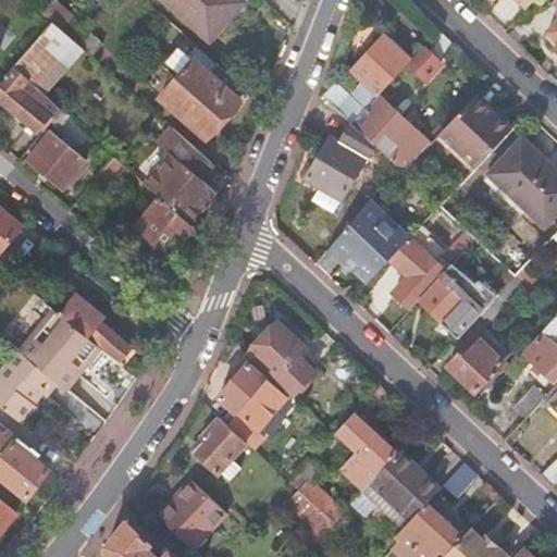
[(60,28),(72,15),(62,7),(54,0),(48,0),(40,10),(50,20),(60,28)]
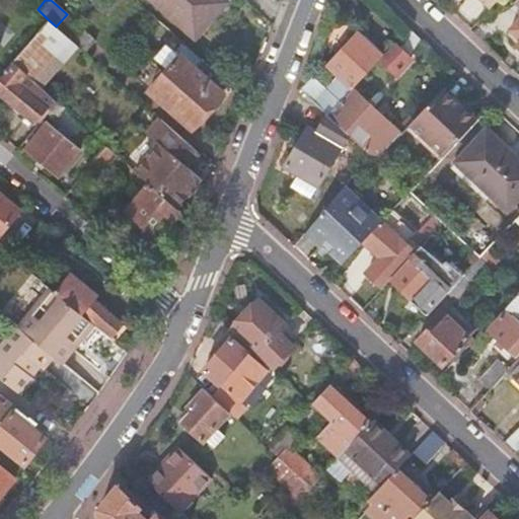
[(226,0),(154,0),(195,36),(226,0)]
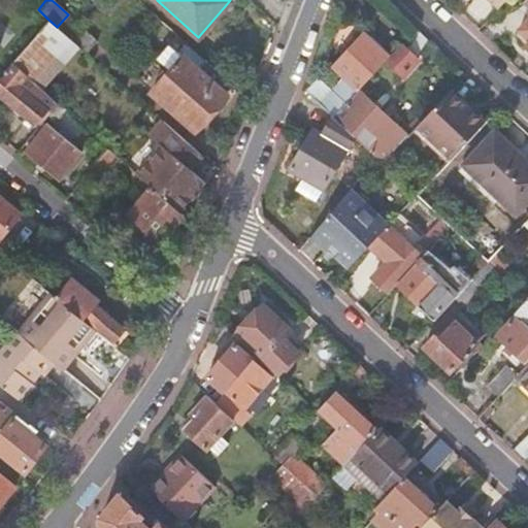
[(96,38),(68,14),(57,27),(76,43),(85,51),(96,38)]
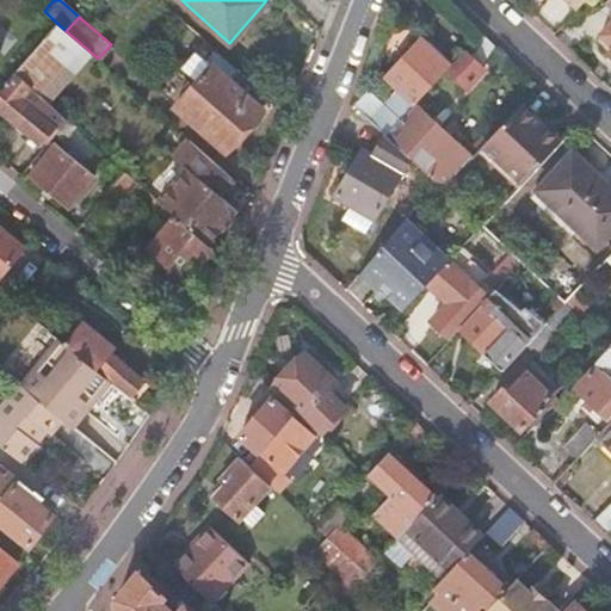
[(13,69),(45,100),(88,50),(66,31),(55,22),(13,69)]
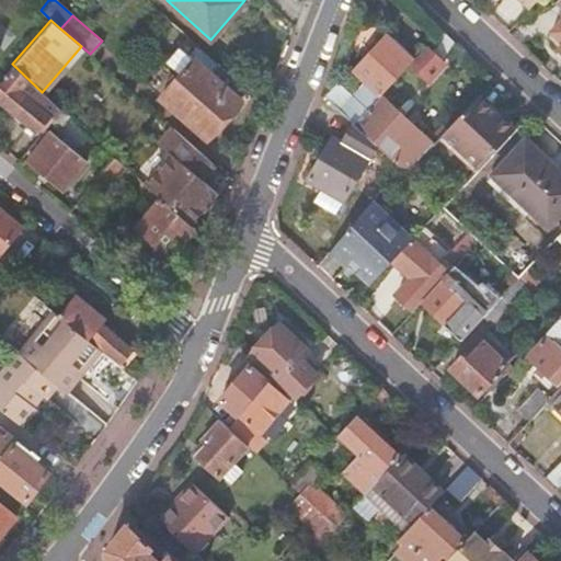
[(457,44),(444,32),(428,48),(441,59),(457,44)]
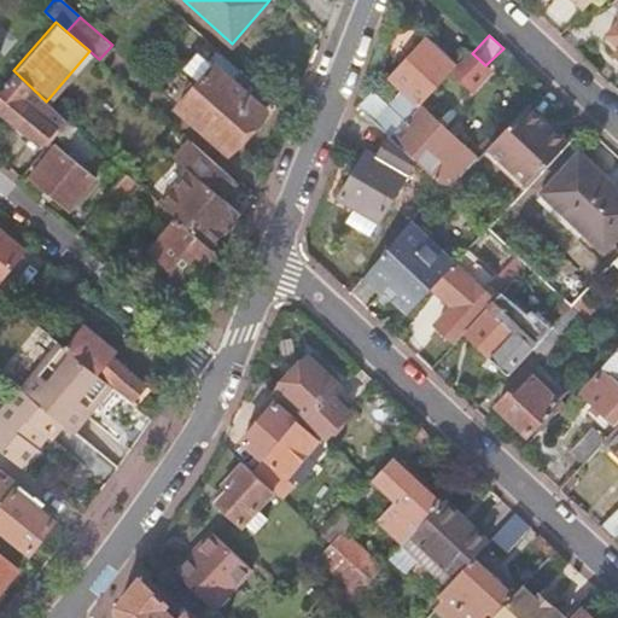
[(383,100),(368,116),(391,138),(420,105),(453,70),(459,63),(456,62),(453,65),(426,41),(391,79),(406,91),(390,108),(383,100)]
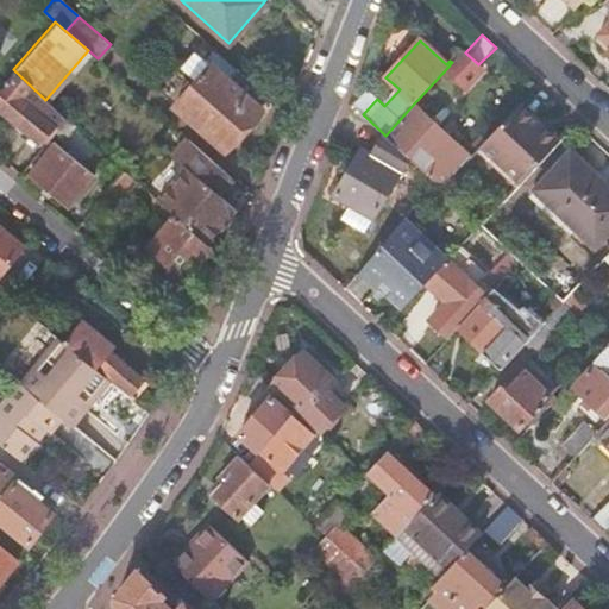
[(269,96),(234,67),(226,75),(211,62),(208,64),(193,50),(179,66),(194,80),(173,104),(224,149),(262,108),(261,106),(269,96)]
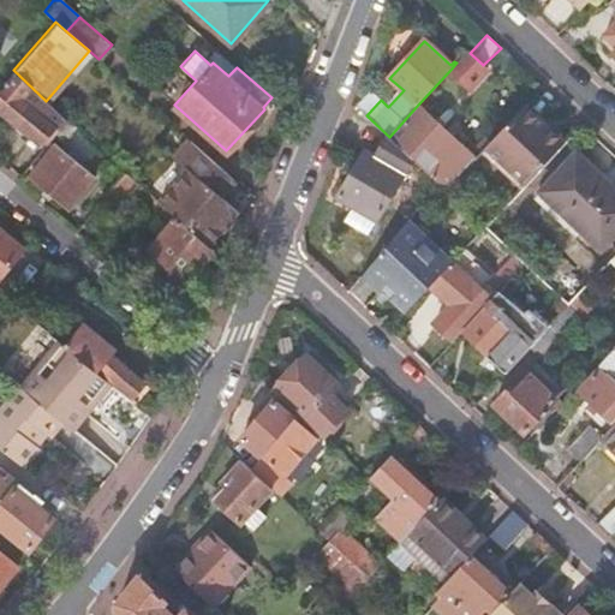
[(457,63),(451,70),(470,88),(487,69),(483,65),(470,53),(469,51),(457,63)]
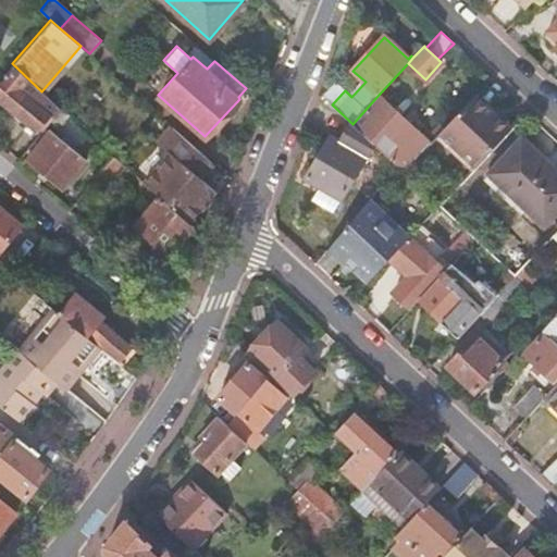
[(0,85),(0,98),(36,127),(48,113),(53,118),(60,108),(41,91),(12,63),(1,75),(5,78),(0,85)]
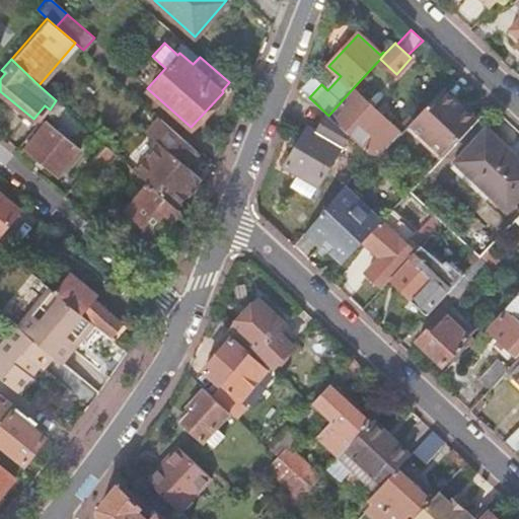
[(443,87),(411,123),(444,154),(476,119),(443,87)]
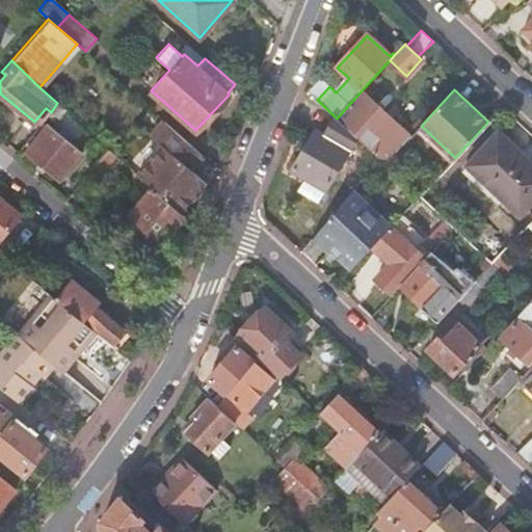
[(357,137),(386,163),(397,152),(410,136),(362,90),(337,118),(357,137)]
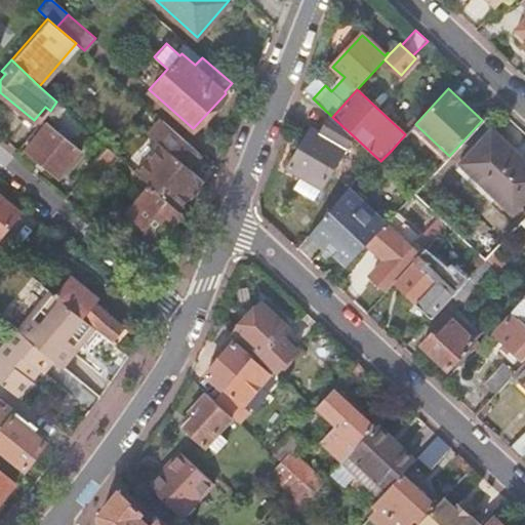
[(293,190),(314,201),(321,189),(346,148),(353,135),(332,117),(322,134),(310,126),(285,168),(300,177),(293,190)]
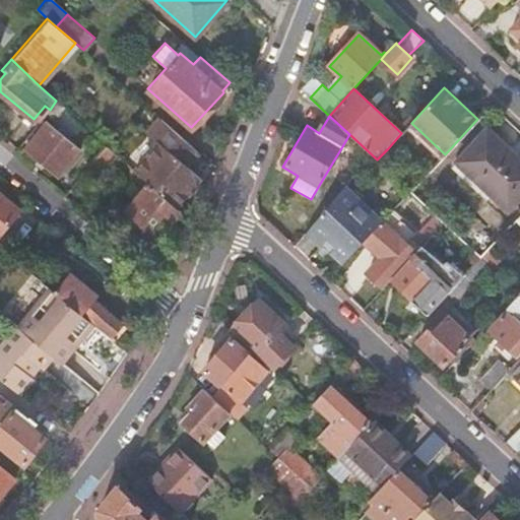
[(198,149),(160,118),(149,132),(159,141),(135,170),(136,171),(149,183),(176,205),(189,189),(191,191),(202,178),(186,164),(198,149)]
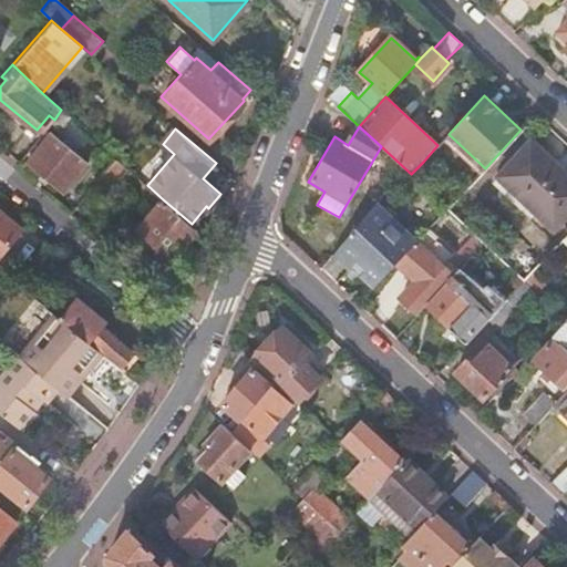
[(52,133),(28,162),(64,193),(88,164),(79,157),(82,153),(78,148),(74,153),(52,133)]
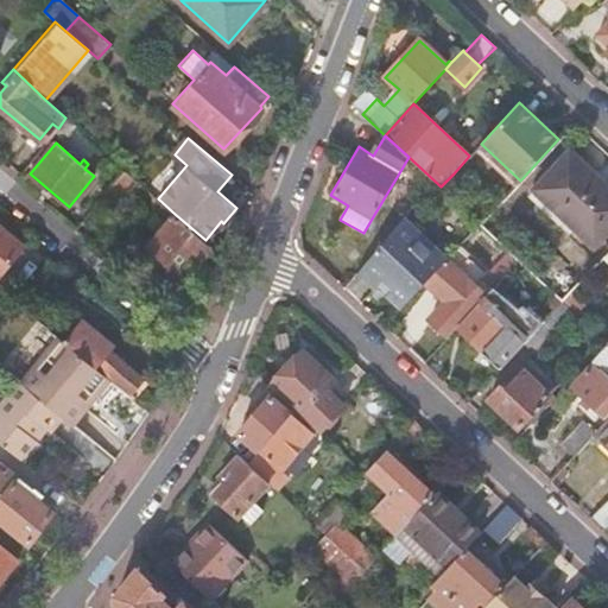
[(534,189),(562,215),(596,178),(571,153),(572,152),(570,150),(534,189)]
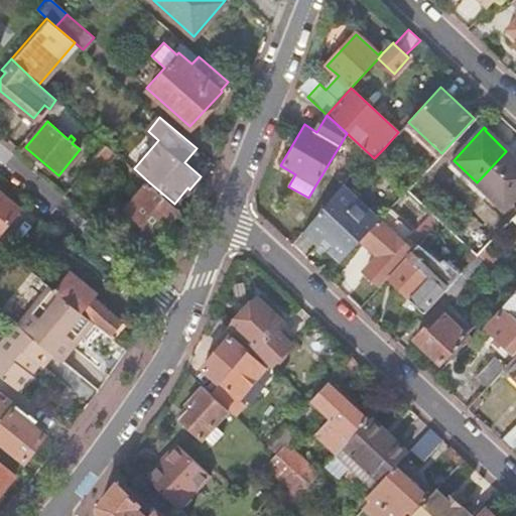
[(134,168),(104,143),(83,169),(91,176),(106,158),(129,177),(135,169),(134,168)]
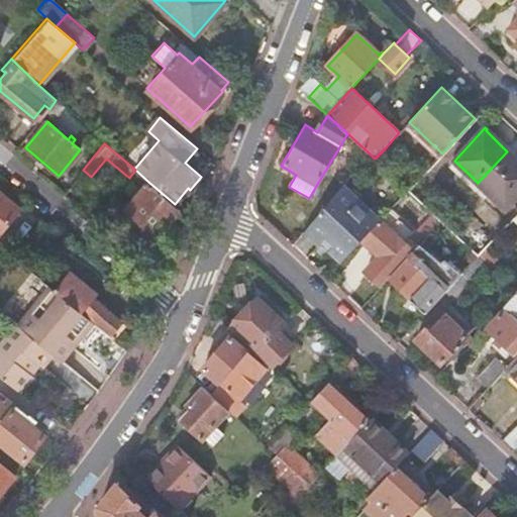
[(386,147),(375,159),(409,191),(420,179),(432,166),(425,160),(423,162),(413,172),(386,147)]
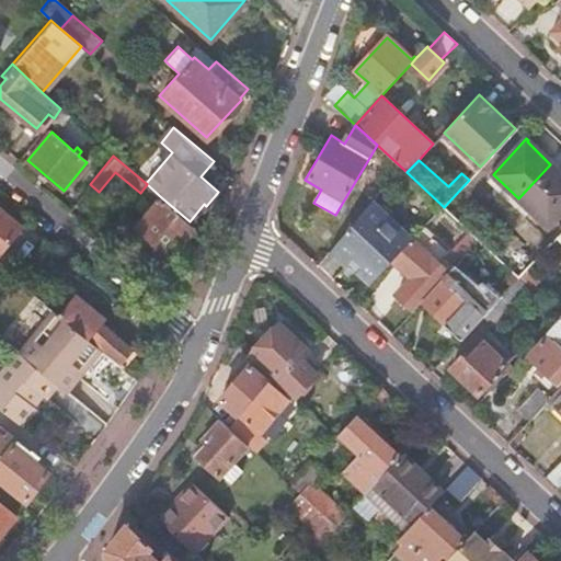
[(560,174),(550,164),(518,198),(548,227),(560,213),(560,174)]
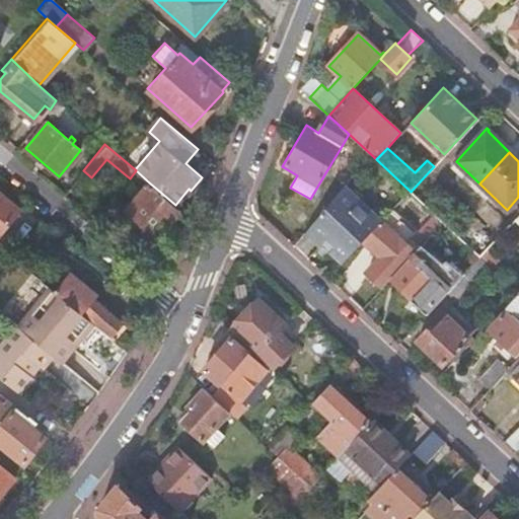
[(180,210),(175,205),(149,182),(126,209),(157,236),(180,210)]
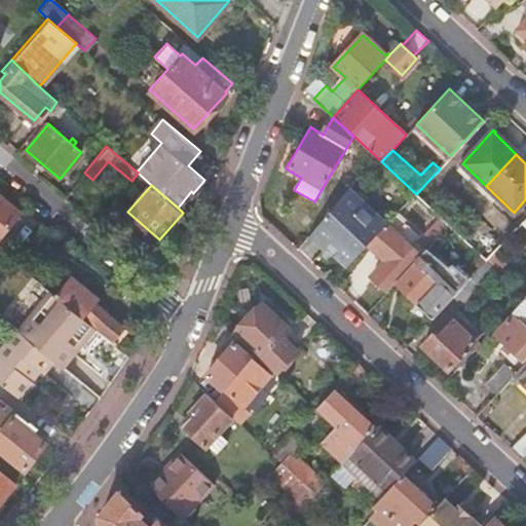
[(387,224),(348,187),(312,230),(327,245),(330,241),(340,251),(338,254),(349,265),(370,242),(387,224)]
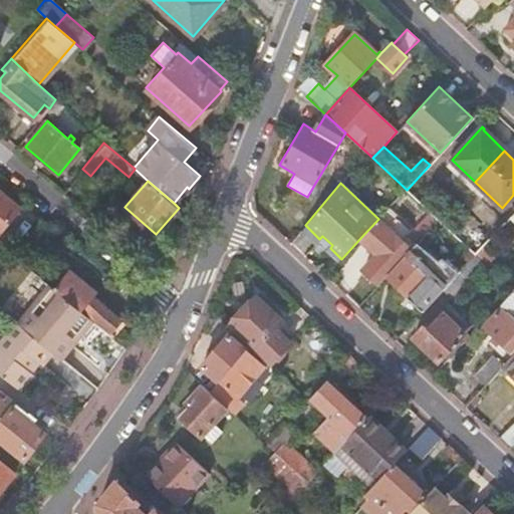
[(0,227),(17,207),(0,192),(0,227)]
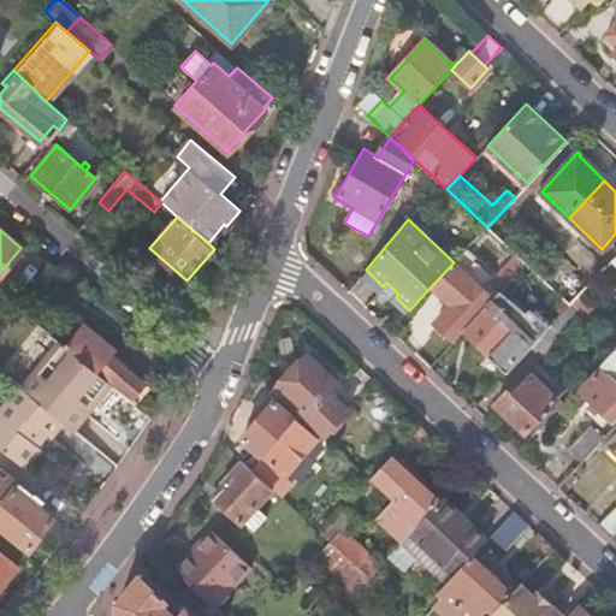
[(487,292),(454,262),(433,284),(454,303),(434,323),(455,341),(465,331),(501,292),(502,291),(495,284),(487,292)]
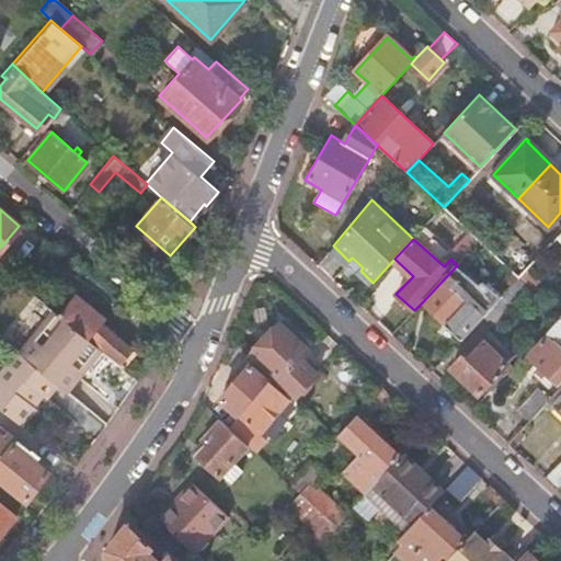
[(456,266),(423,301),(462,339),(484,316),(495,304),(456,266)]
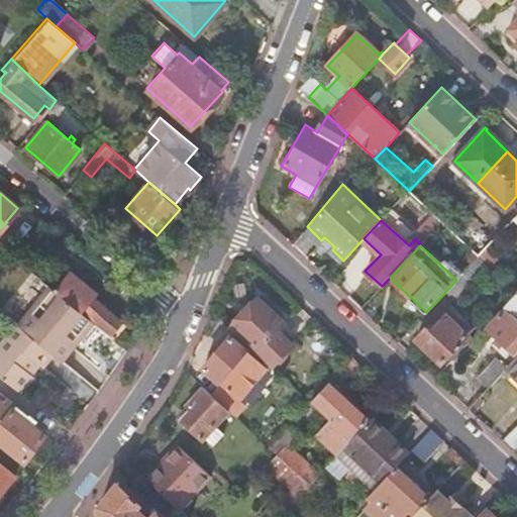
[(491,268),(479,256),(456,280),(446,291),(458,302),(491,268)]
